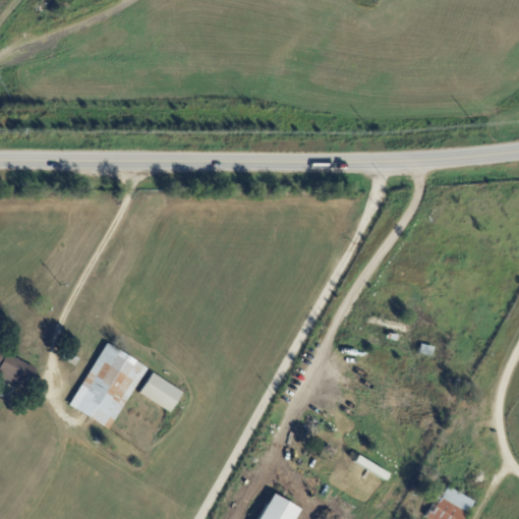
[(400,337),(390,334),(391,329),(367,324),(369,313),(415,325),(412,334),(401,331),(400,337)]
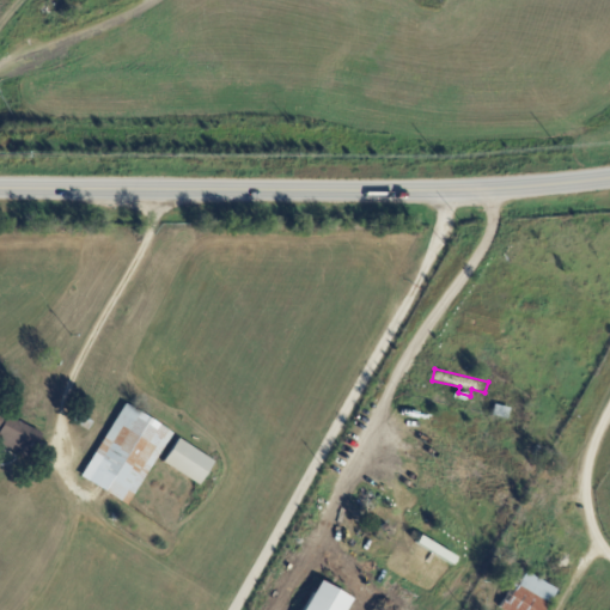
[(129,505),(81,475),(127,403),(175,433),(129,505)]
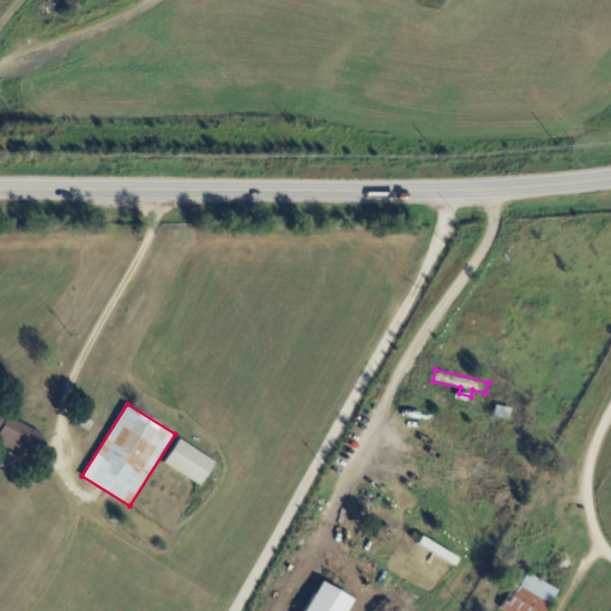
[(497,404),(513,407),(509,419),(494,415),(497,404)]
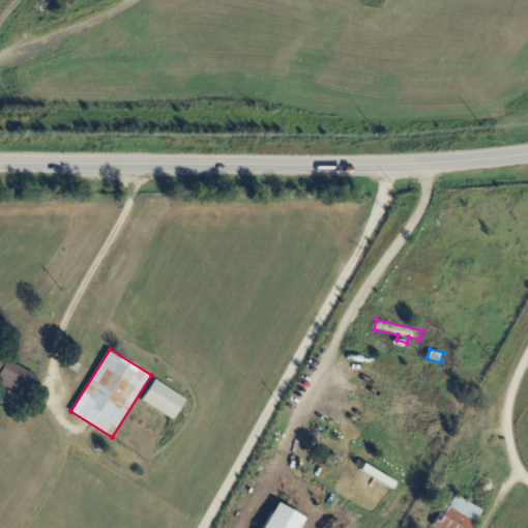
[(35,377),(25,396),(0,381),(0,353),(37,374),(35,377)]
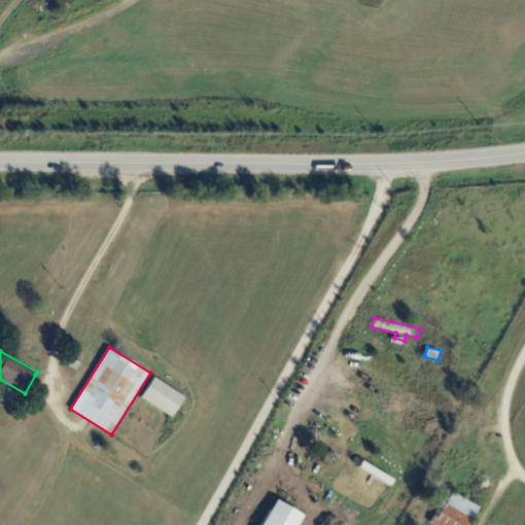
[(76,370),(64,361),(68,354),(81,362),(76,370)]
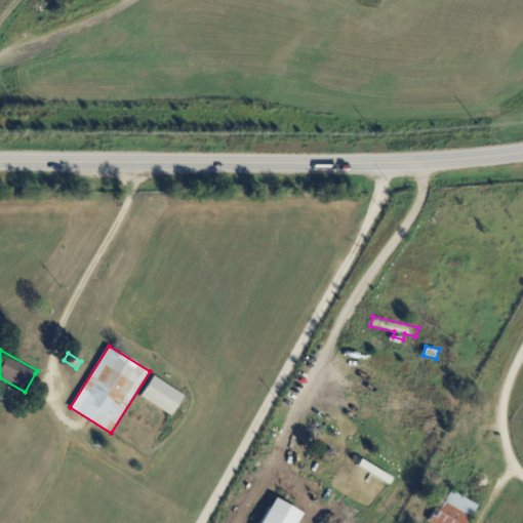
[(153,374),(185,395),(171,415),(141,395),(153,374)]
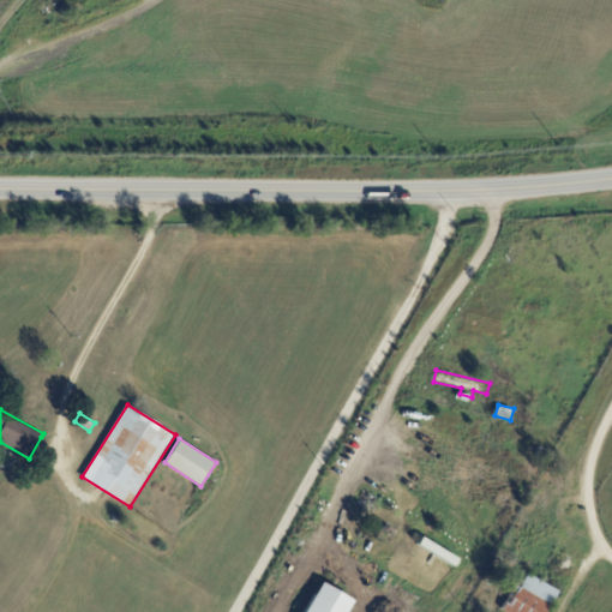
[(550,607),(546,611),(504,611),(501,610),(523,570),(561,591),(550,607)]
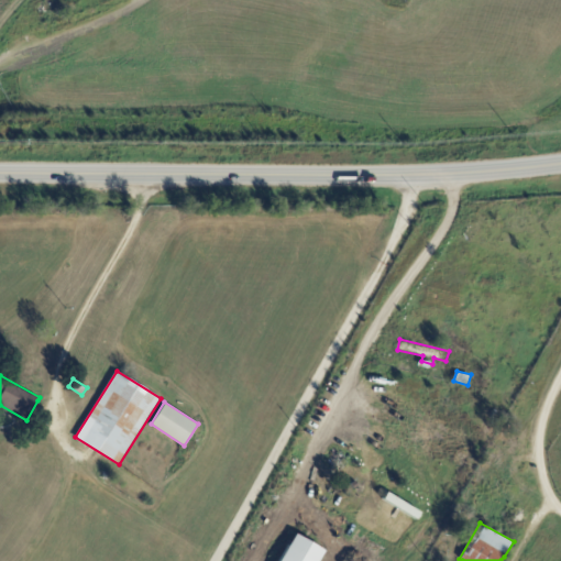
[(316,560),(323,548),(294,532),(277,560),(316,560)]
